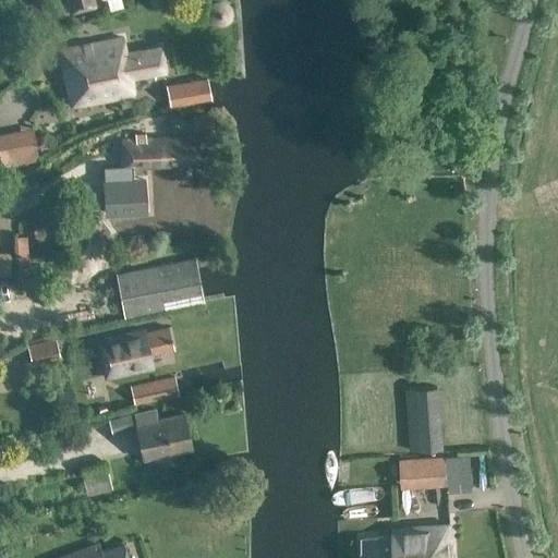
[(67,0),(71,12),(95,5),(93,0),(67,0)]
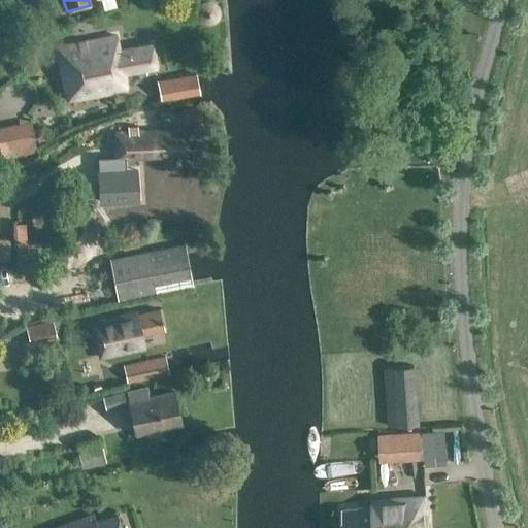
[(121,73),(154,66),(149,45),(117,52),(113,36),(57,47),(67,99),(124,88),(121,73)]
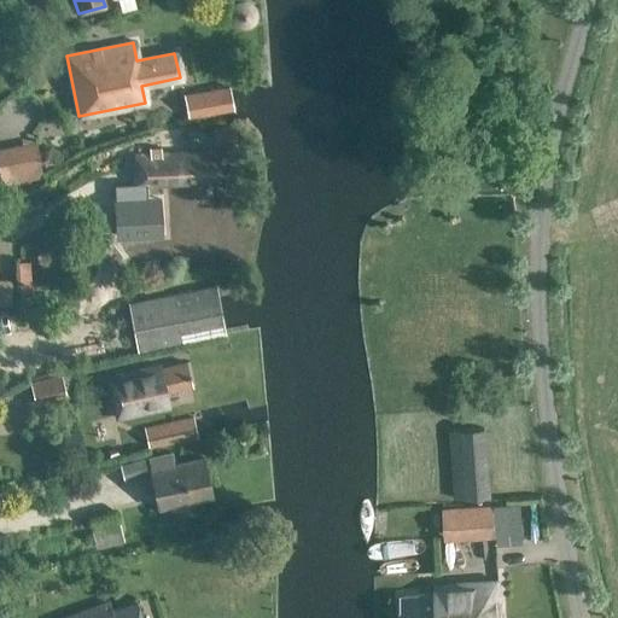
[(228,88),(187,95),(191,117),(232,110),(228,88)]
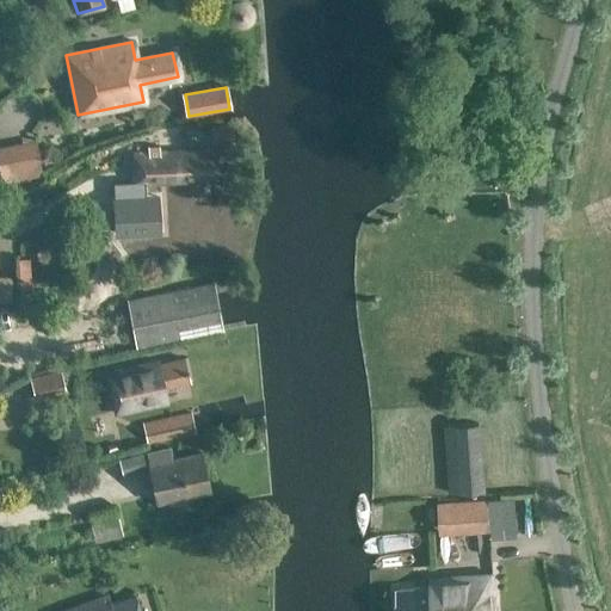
[(230,125),(210,127),(211,140),(232,139),(230,125)]
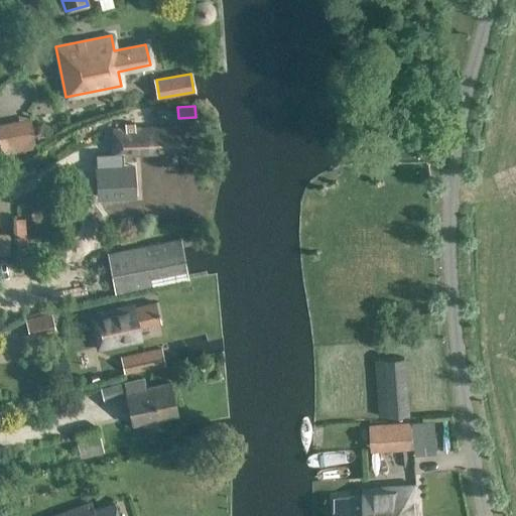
[(29,118),(0,123),(0,153),(0,154),(35,147),(29,118)]
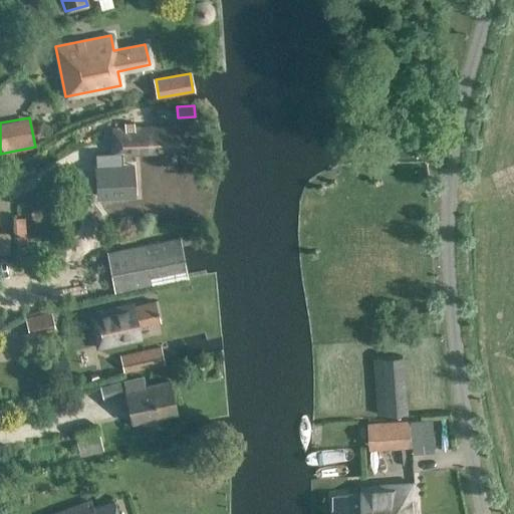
[(123,122),(123,130),(111,131),(112,153),(165,150),(165,148),(181,147),(180,126),(134,129),(134,122),(123,122)]
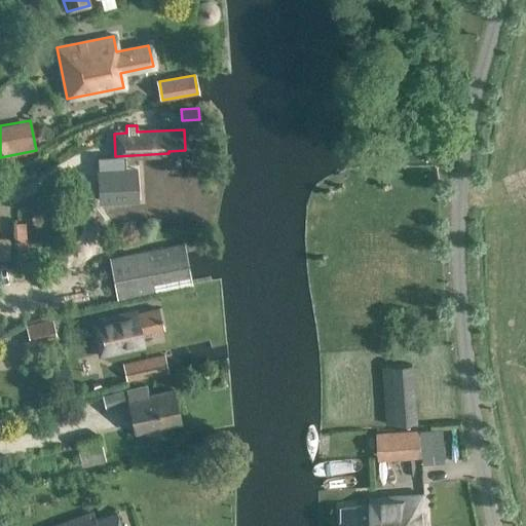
[(83,175),(108,177),(109,151),(84,150),(83,175)]
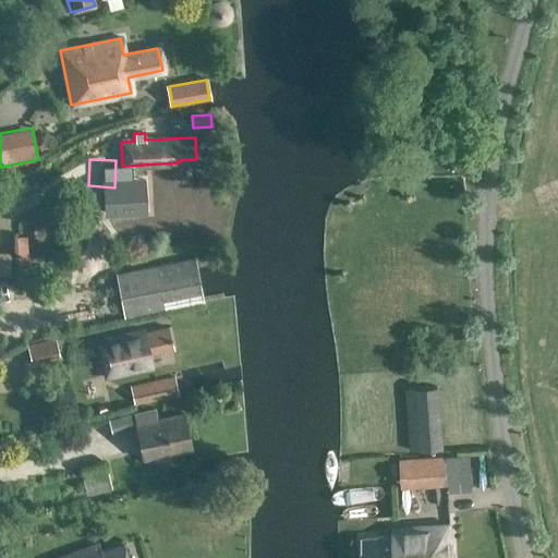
[(116,274),(124,318),(203,302),(193,258),(116,274)]
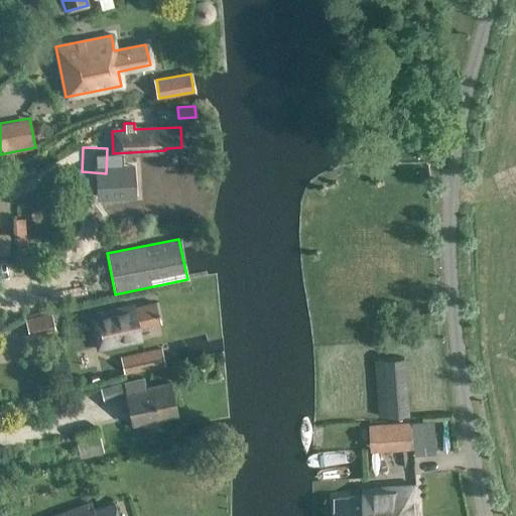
[(0,266),(0,305),(1,308),(16,304),(6,265),(0,266)]
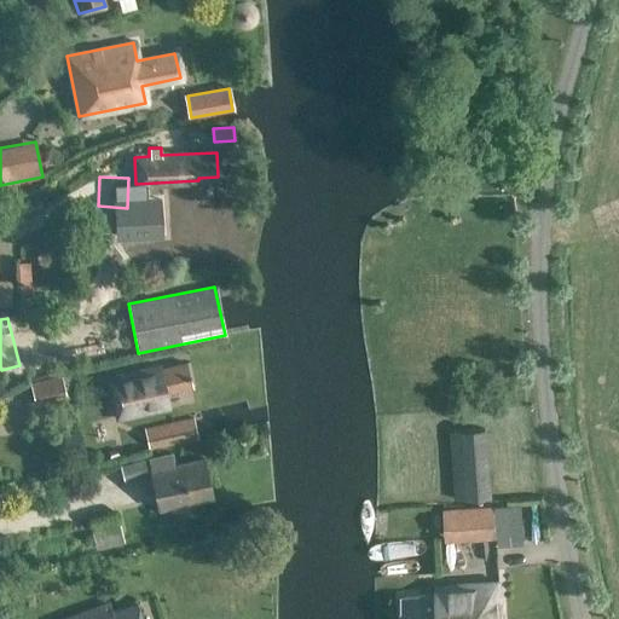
[(23,359),(36,357),(33,331),(19,334),(23,359)]
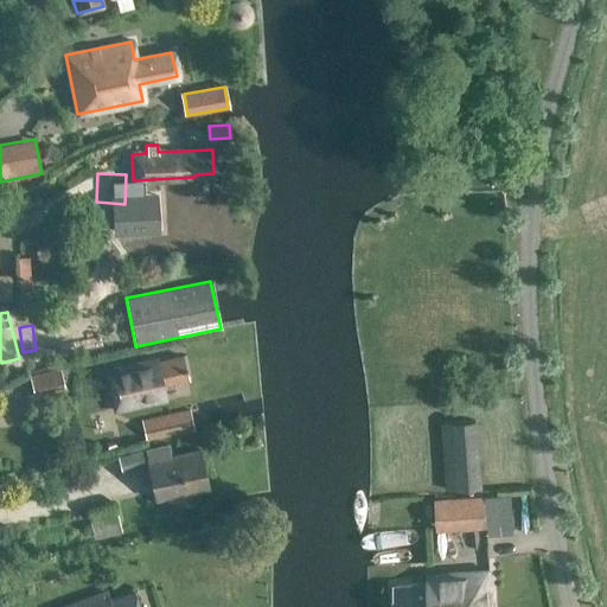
[(104,370),(113,410),(165,398),(163,384),(189,378),(183,356),(157,362),(157,358),(104,370)]
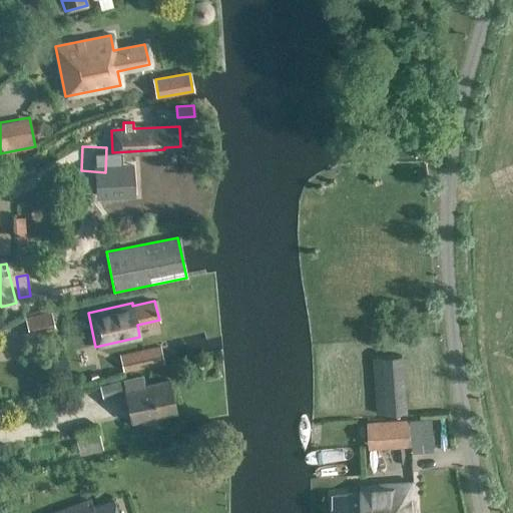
[(50,311),(24,317),(29,338),(55,331),(50,311)]
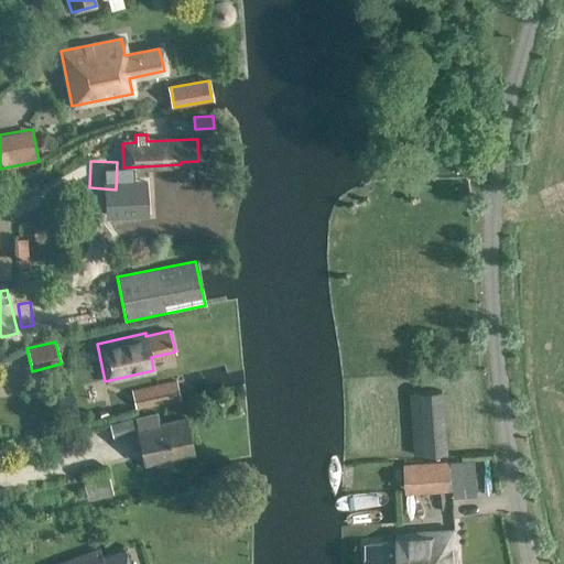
[(136,391),(141,412),(177,402),(173,381),(136,391)]
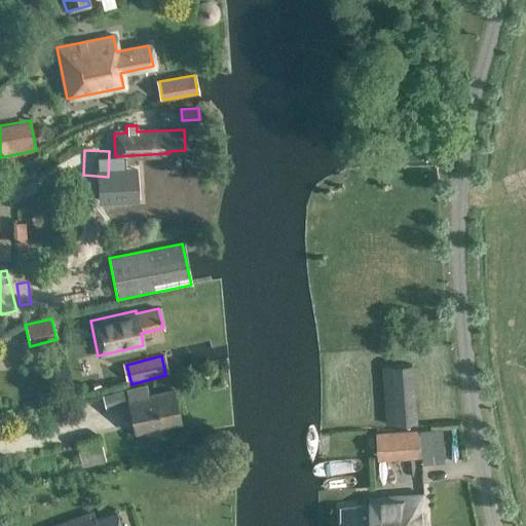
[(412,364),(383,366),(387,423),(416,421),(412,364)]
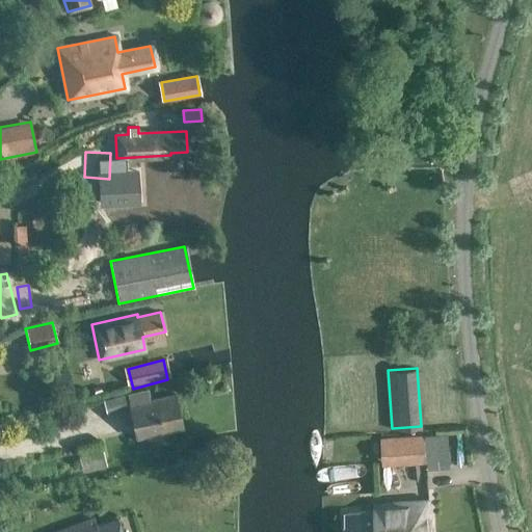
[(104,396),(122,394),(121,382),(103,383),(104,396)]
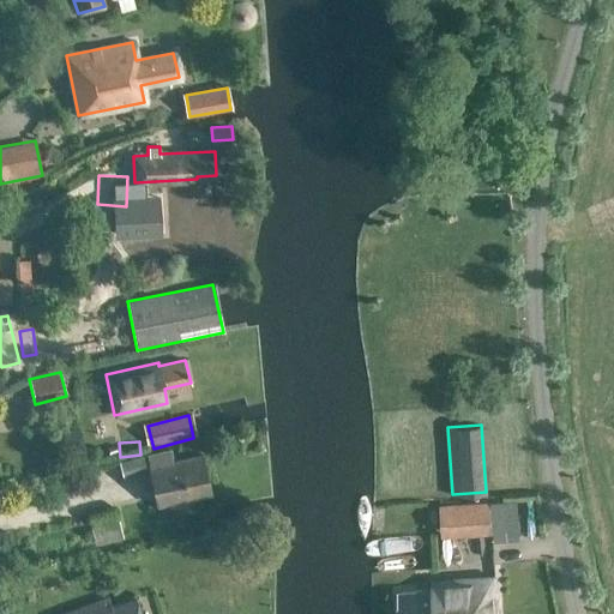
[(173,458),(170,450),(118,462),(121,477),(149,471),(156,504),(210,491),(202,452),(173,458)]
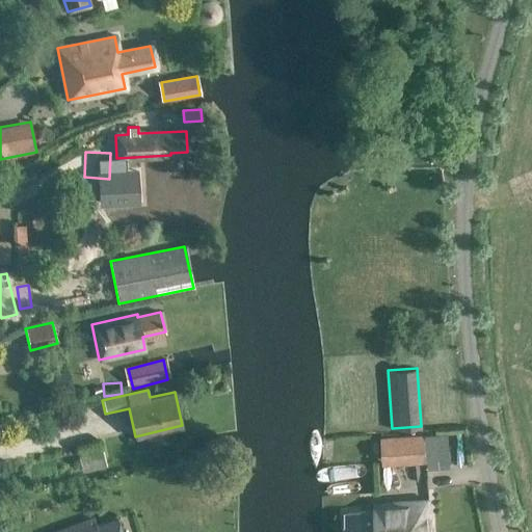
[(424,433),(379,436),(381,464),(426,461),(424,433)]
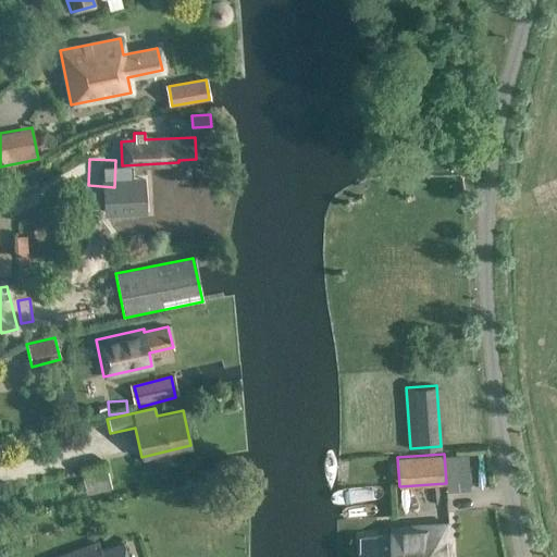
[(444,454),(446,483),(446,489),(462,478),(466,478),(465,454),(444,454)]
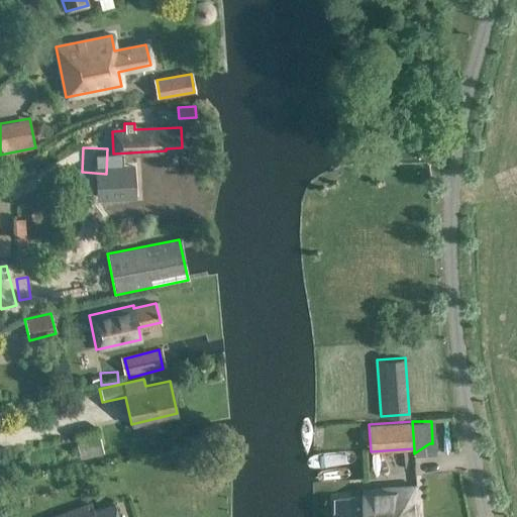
[(79,456),(103,451),(98,429),(74,434),(79,456)]
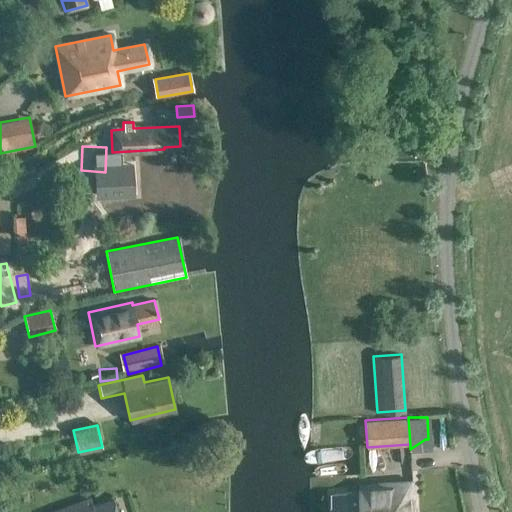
[(358,483),(359,490),(336,493),(337,511),(413,511),(410,478),(358,483)]
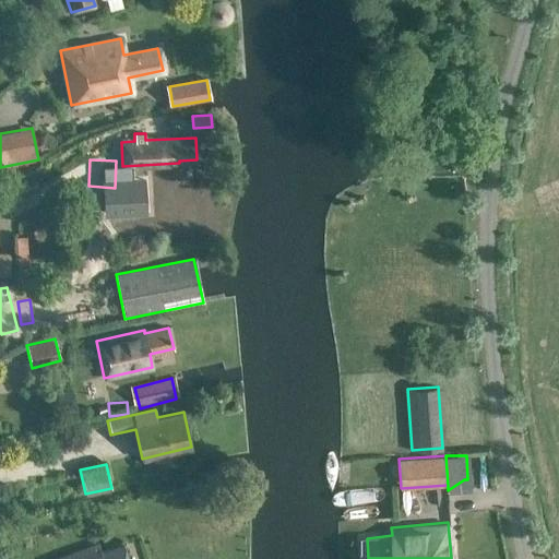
[(97,545),(58,558),(128,558),(122,543),(99,551),(97,545)]
